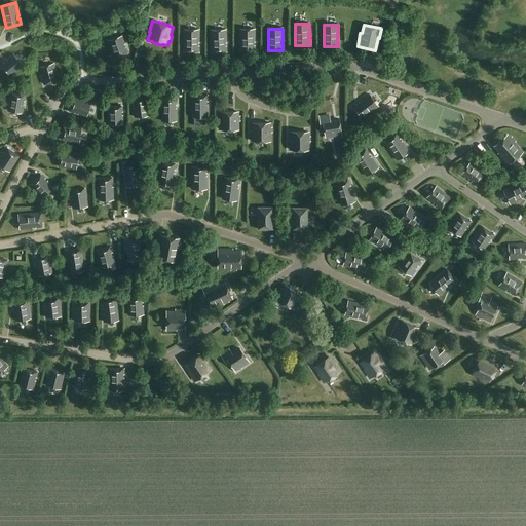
[(198,46),(198,43),(199,43),(199,30),(185,30),(185,51),(199,52),(199,46),(198,46)]
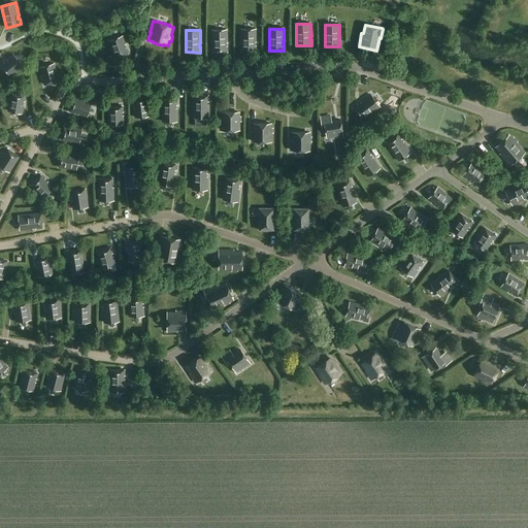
[(228,46),(227,46),(227,43),(228,43),(228,30),(212,31),(212,53),(228,53),(228,46)]
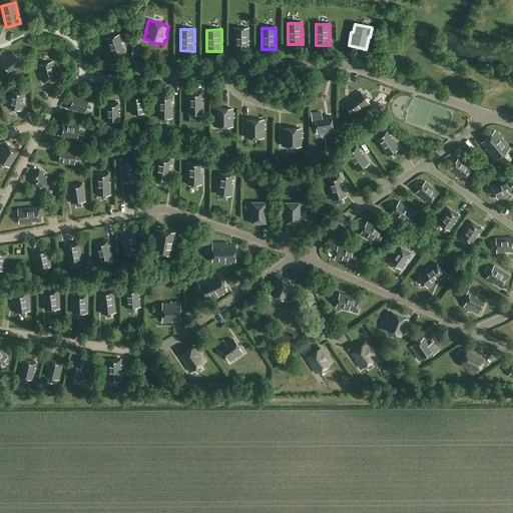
[(234,29),(234,50),(249,50),(249,45),(247,45),(247,42),(249,42),(249,29),(234,29)]
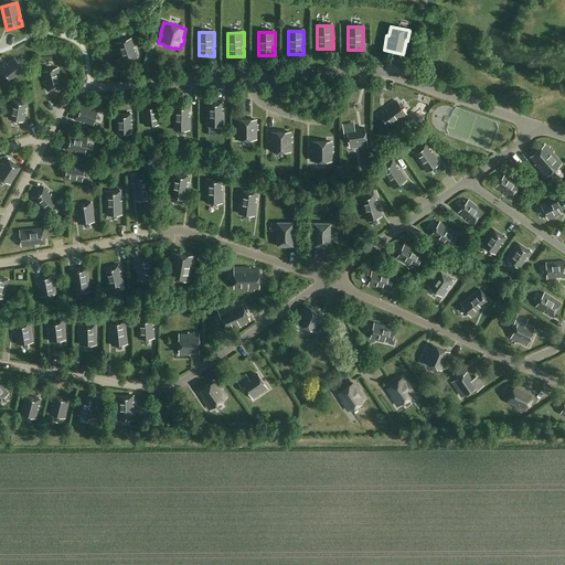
[(116,43),(121,63),(138,57),(131,38),(116,43)]
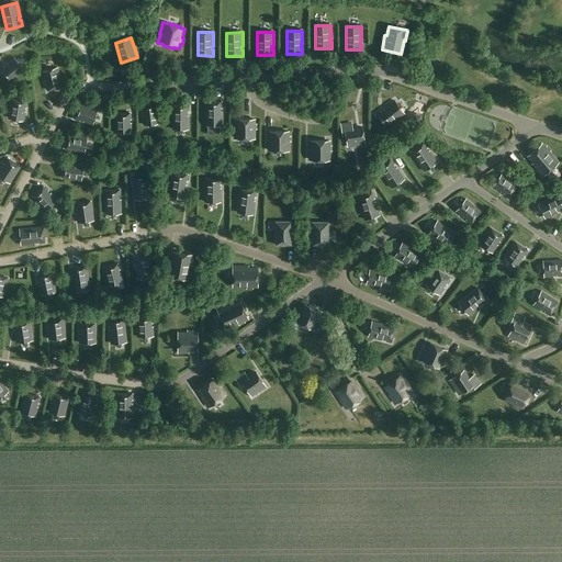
[(4,66),(0,69),(0,70),(10,82),(20,74),(20,72),(23,69),(14,58),(7,64),(8,65),(6,67),(4,66)]
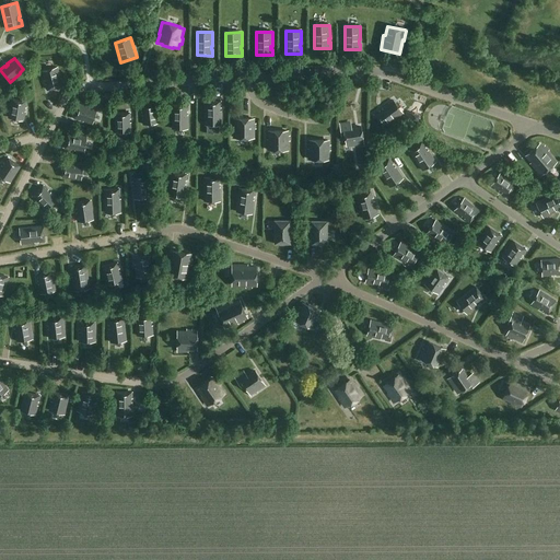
[(39,70),(45,93),(66,88),(60,65),(39,70)]
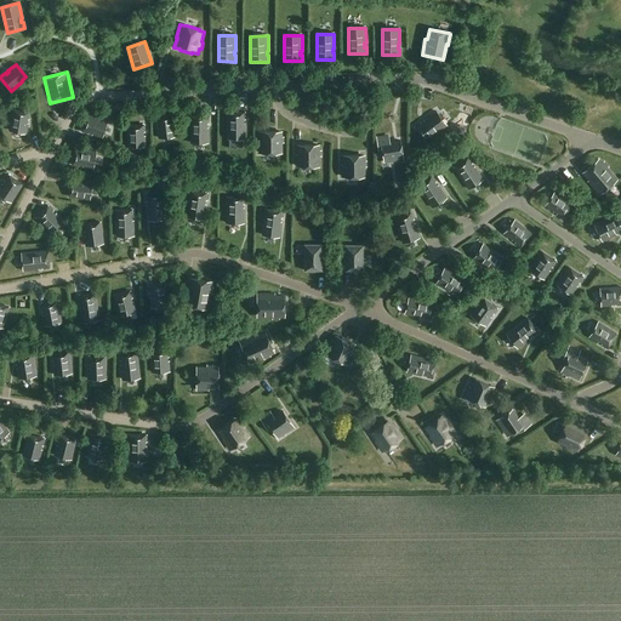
[(10,131),(27,134),(28,124),(27,123),(28,119),(29,119),(30,113),(12,109),(10,131)]
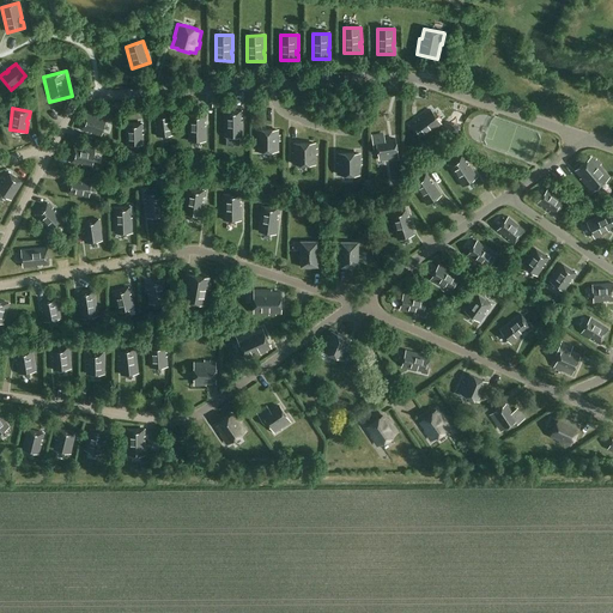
[(224,134),(241,137),(243,123),(241,122),(242,119),(244,119),(246,113),(228,109),(224,134)]
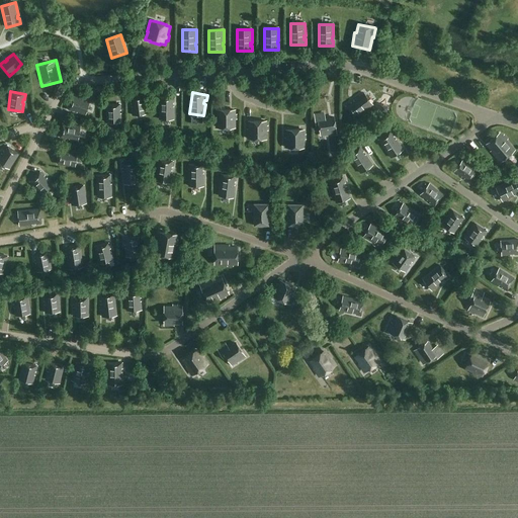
[(373,105),(365,93),(355,100),(356,102),(353,104),(352,102),(348,106),(356,118),(373,105)]
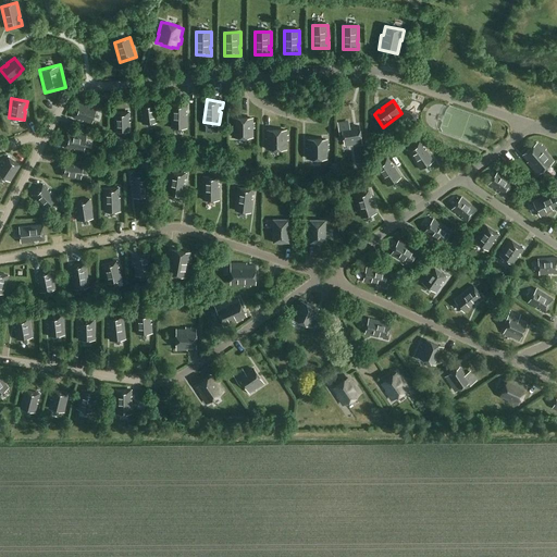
[(73,119),(91,125),(97,109),(77,103),(73,119)]
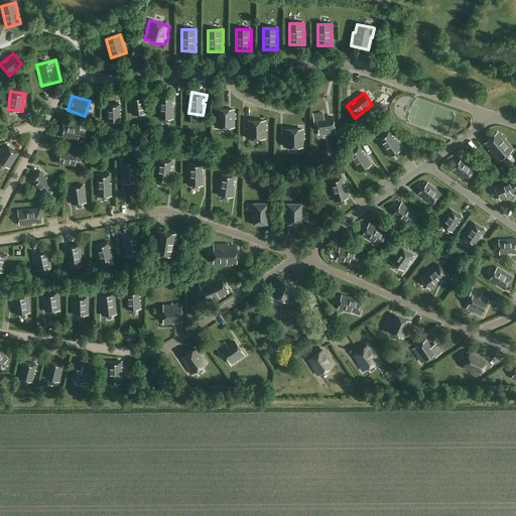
[(130,98),(132,116),(147,114),(145,96),(130,98)]
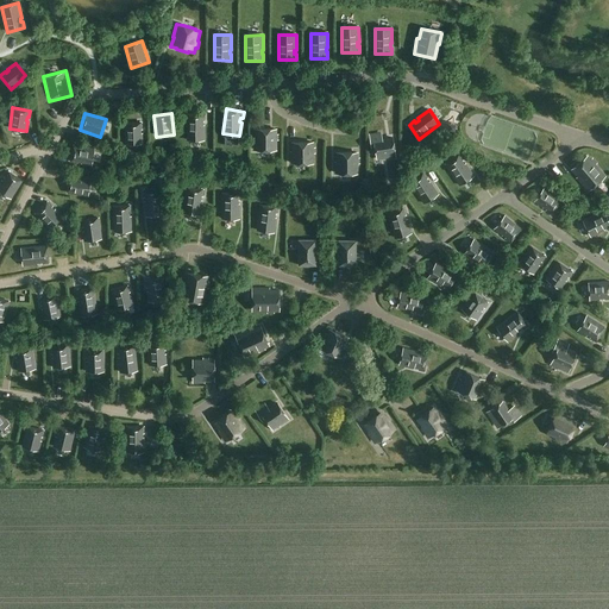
[(202,121),(205,121),(205,115),(188,114),(187,139),(205,140),(205,126),(202,126),(202,121)]
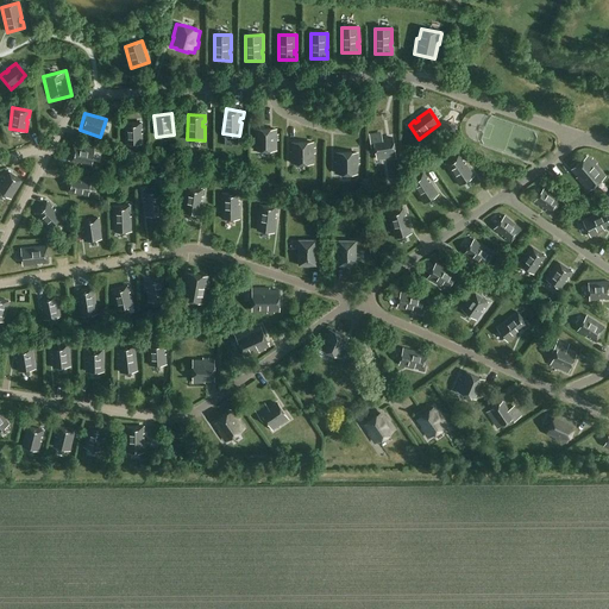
[(124,124),(125,145),(143,145),(143,123),(124,124)]
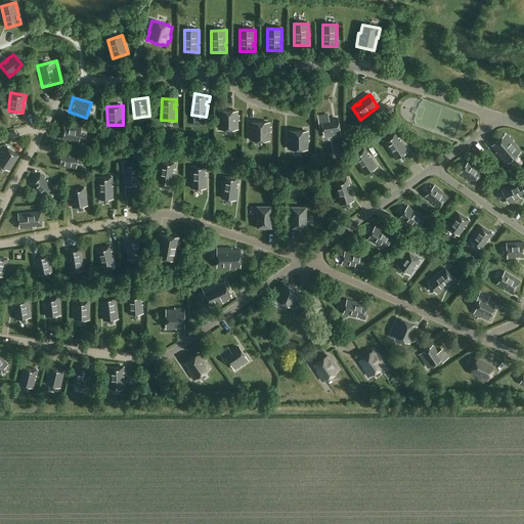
[(218,119),(218,130),(238,129),(238,121),(239,121),(239,116),(238,116),(238,111),(219,111),(219,119),(218,119)]
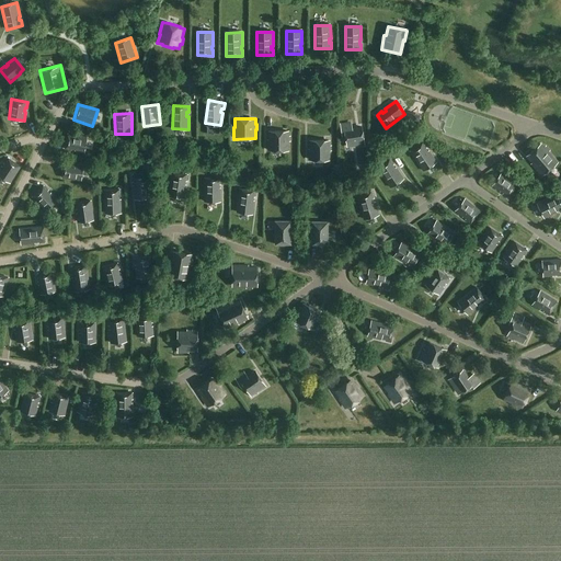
[(352,129),(351,123),(341,125),(343,136),(345,136),(347,146),(364,144),(362,127),(352,129)]
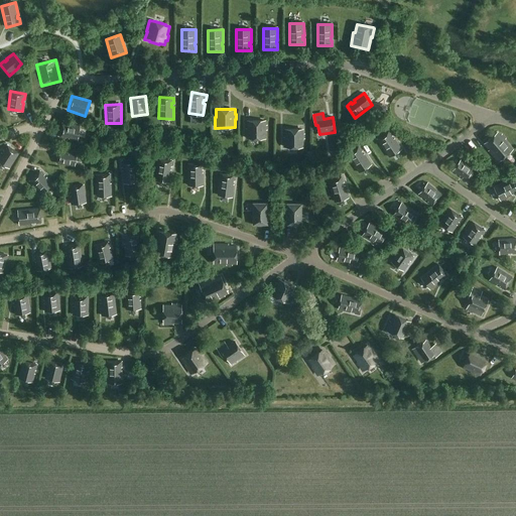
[(57,139),(80,142),(83,124),(60,120),(57,139)]
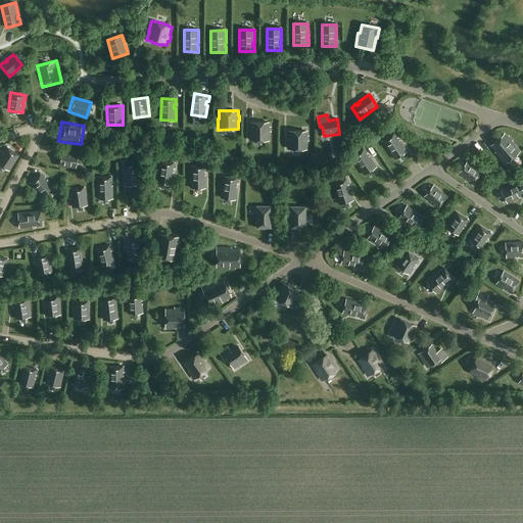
[(268,127),(268,123),(252,123),(252,131),(250,131),(250,140),(268,140),(268,132),(270,132),(270,127),(268,127)]
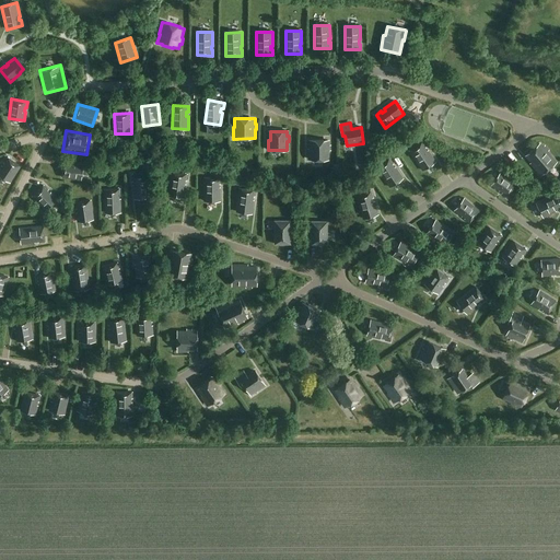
[(330,150),(330,146),(328,146),(328,140),(311,140),(311,150),(308,150),(308,160),(311,160),(328,160),(328,150),(330,150)]
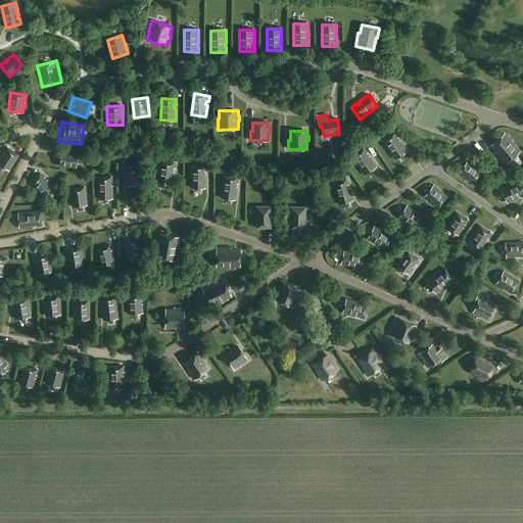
[(395,160),(408,152),(401,142),(399,143),(397,140),(399,139),(396,134),(384,142),(395,160)]
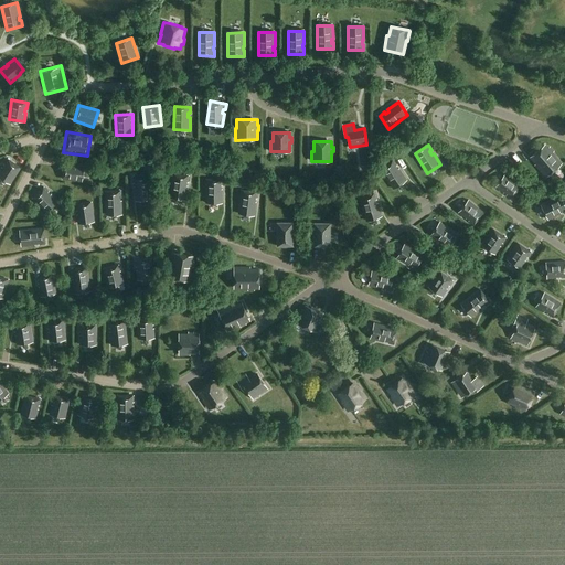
[(550,150),(546,146),(533,158),(539,164),(537,166),(547,178),(562,164),(553,153),(554,152),(551,149),(550,150)]
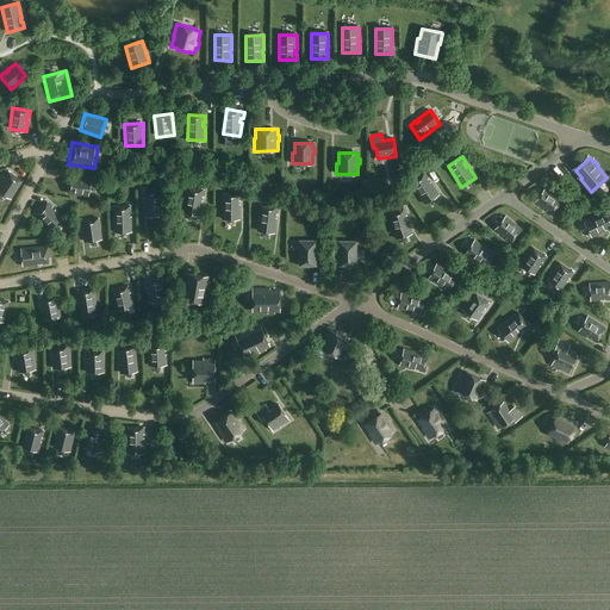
[(23,181),(8,172),(5,178),(6,179),(4,181),(2,181),(0,184),(0,191),(11,199),(23,181)]
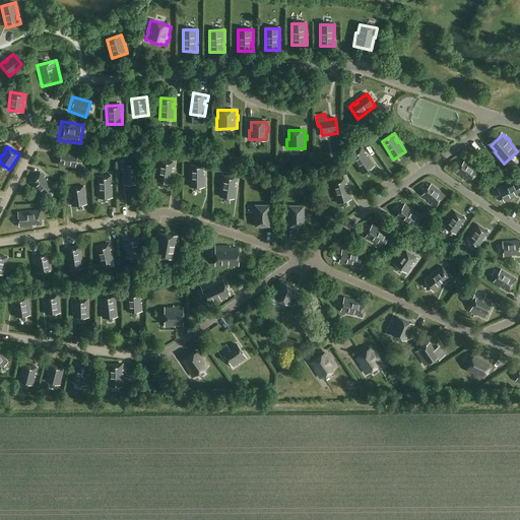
[(58,148),(55,167),(77,171),(80,151),(58,148)]
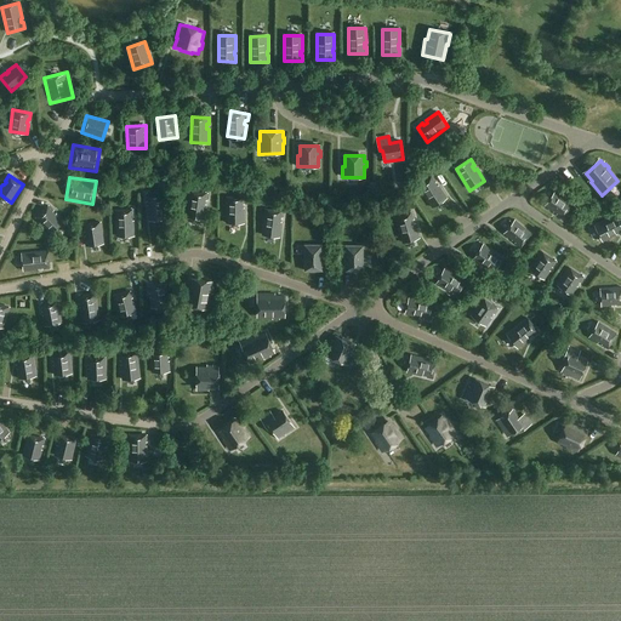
[(434,184),(436,183),(432,177),(417,187),(432,209),(446,199),(438,187),(437,188),(434,184)]
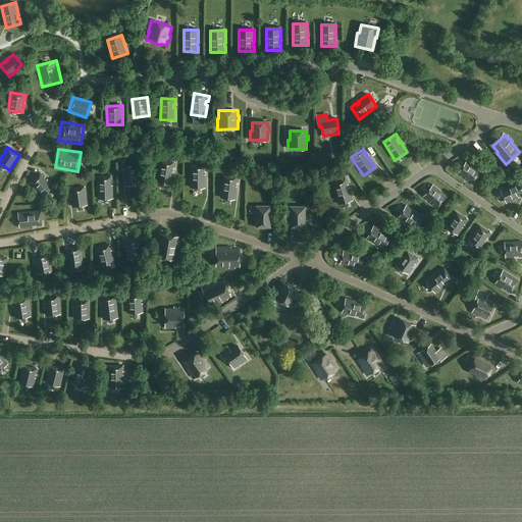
[(157,181),(172,185),(173,172),(172,172),(172,168),(174,169),(175,163),(160,161),(157,181)]
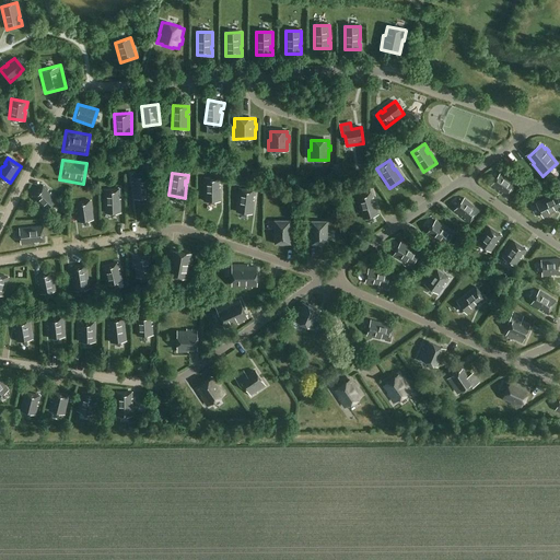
[(501,173),(492,186),(500,191),(500,190),(503,193),(502,194),(508,197),(516,184),(501,173)]
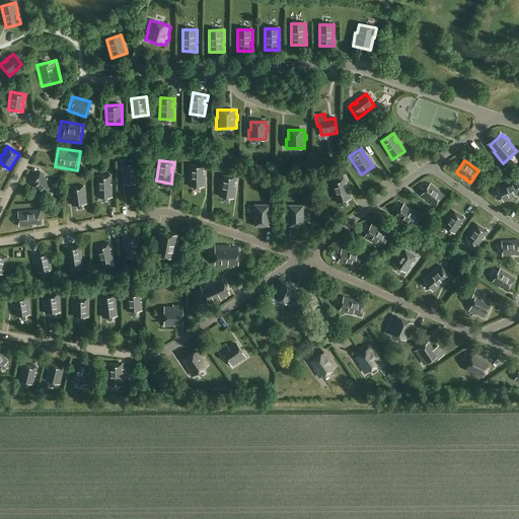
[(124,171),(125,184),(140,182),(137,161),(122,163),(123,168),(124,168),(125,171),(124,171)]
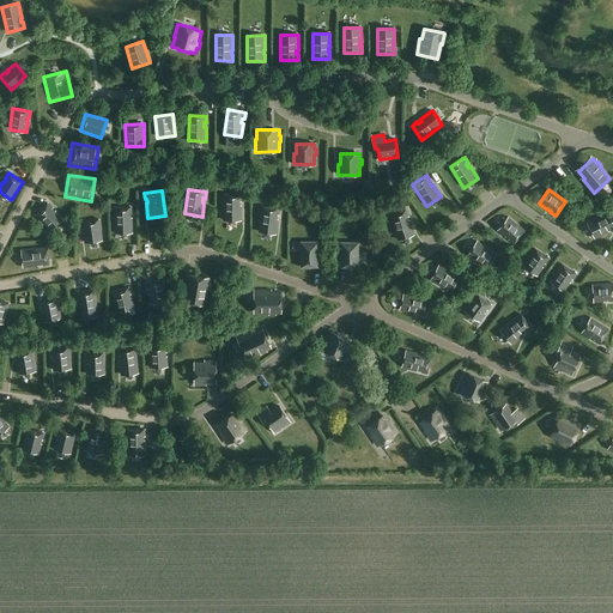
[(225,220),(242,220),(242,206),(240,206),(240,202),(242,202),(242,195),(224,195),(225,220)]
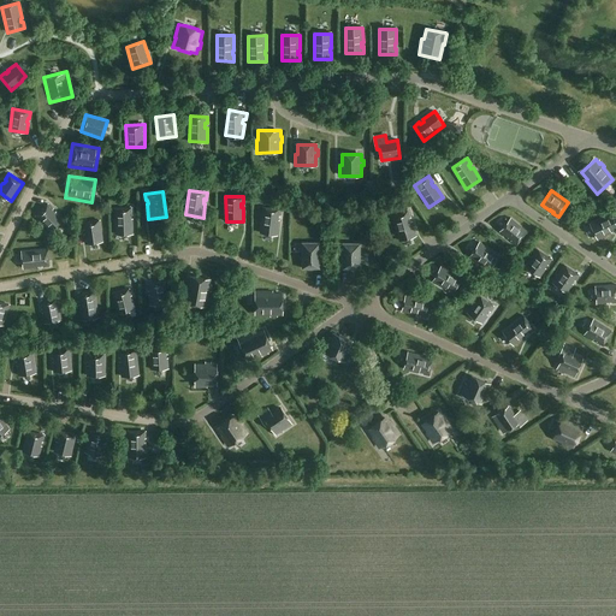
[(53,209),(48,205),(36,217),(51,231),(63,219),(57,212),(54,213),(52,211),(53,209)]
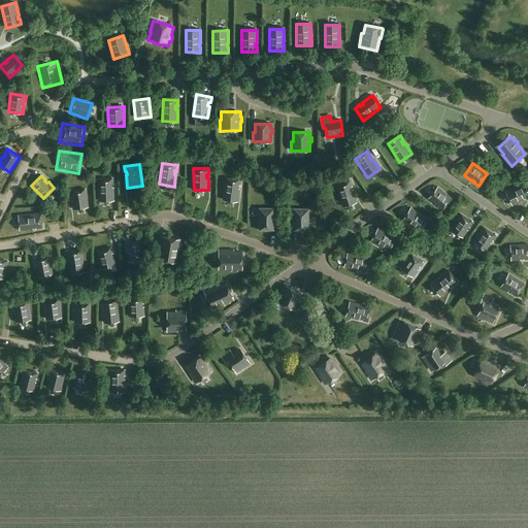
[(98,179),(99,201),(114,200),(113,188),(112,188),(112,185),(113,185),(113,178),(98,179)]
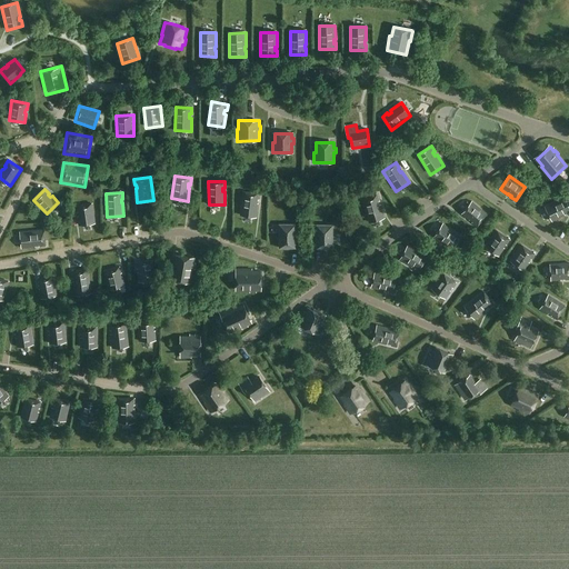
[(257,218),(259,205),(257,205),(258,200),(259,201),(260,195),(245,192),(241,216),(257,218)]
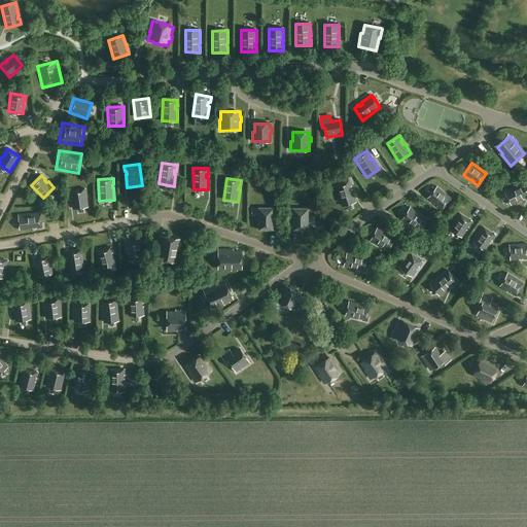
[(352,190),(350,190),(349,187),(351,186),(349,181),(335,185),(341,206),(355,202),(352,190)]
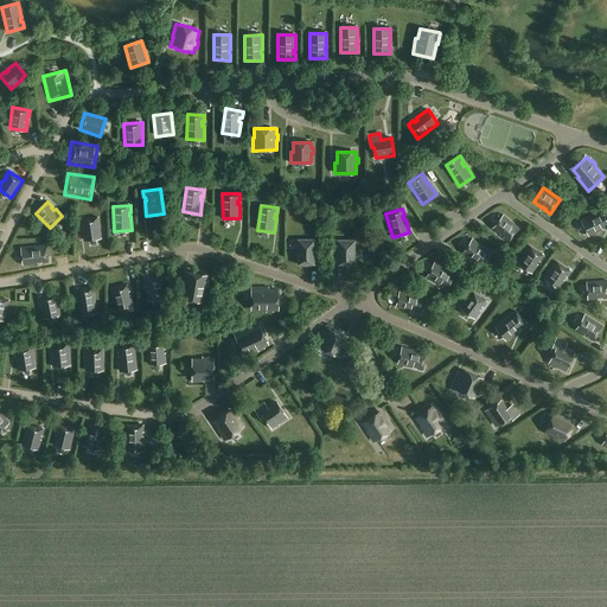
[(583,222),(590,237),(605,231),(604,230),(606,228),(606,212),(606,211),(583,222)]
